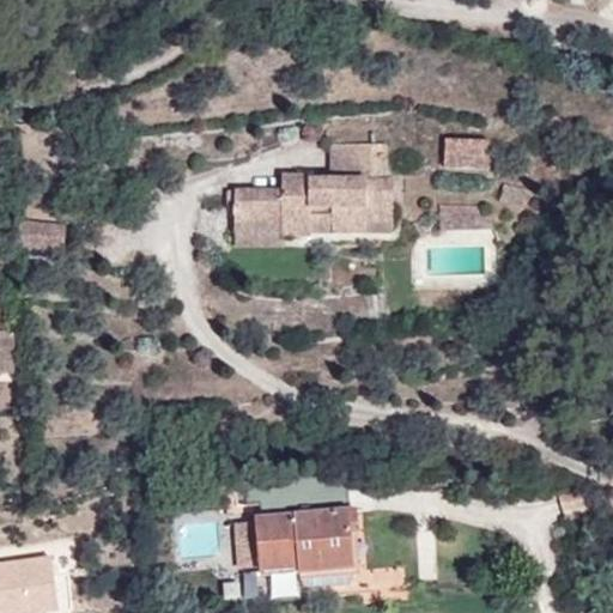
[(236,190),(235,224),(283,225),(283,236),(311,236),(310,232),(311,223),(332,223),(332,234),(368,234),(368,224),(394,224),(394,181),(387,181),(387,146),(332,144),(332,180),(309,181),(309,177),(281,177),(281,192),(236,190)]
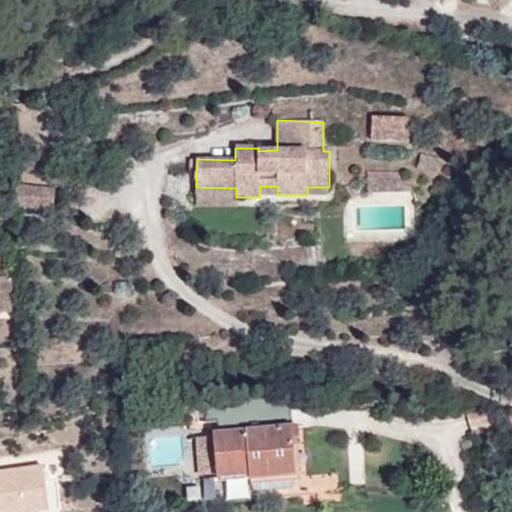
[(437,172),(440,159),(421,155),(418,168),(437,172)]
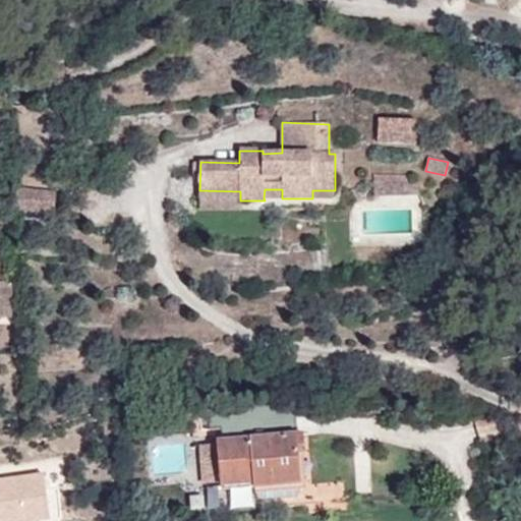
[(53,180),(53,168),(19,163),(18,175),(53,180)]
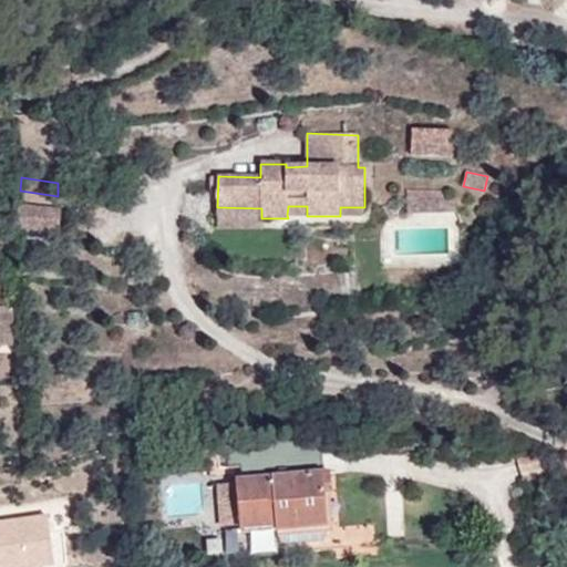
[(408,212),(441,210),(440,197),(447,197),(447,191),(406,189),(408,212)]
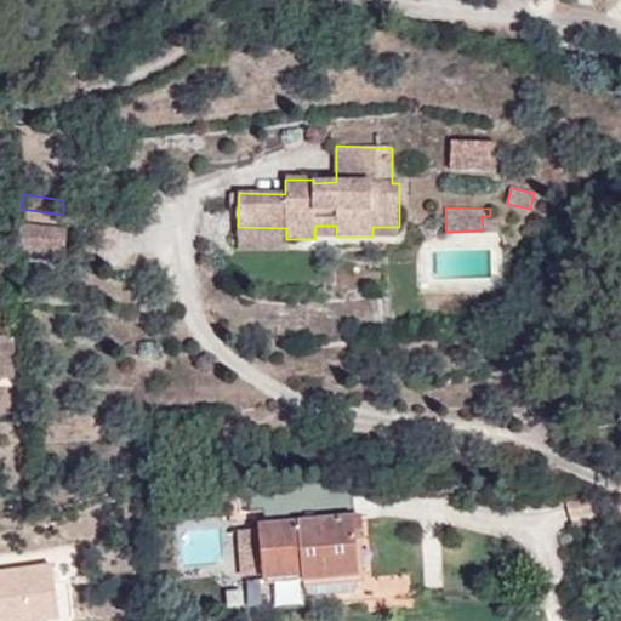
[(482,216),(483,231),(496,231),(496,221),(490,216),(482,216)]
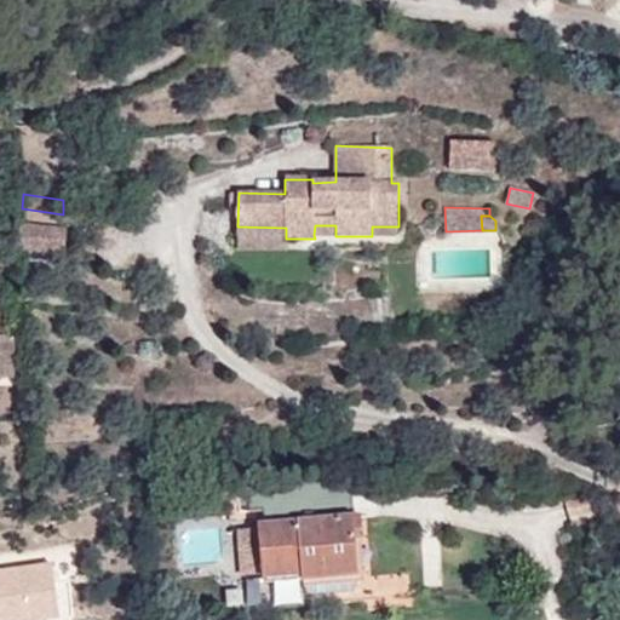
[(64,254),(68,227),(19,222),(17,250),(64,254)]
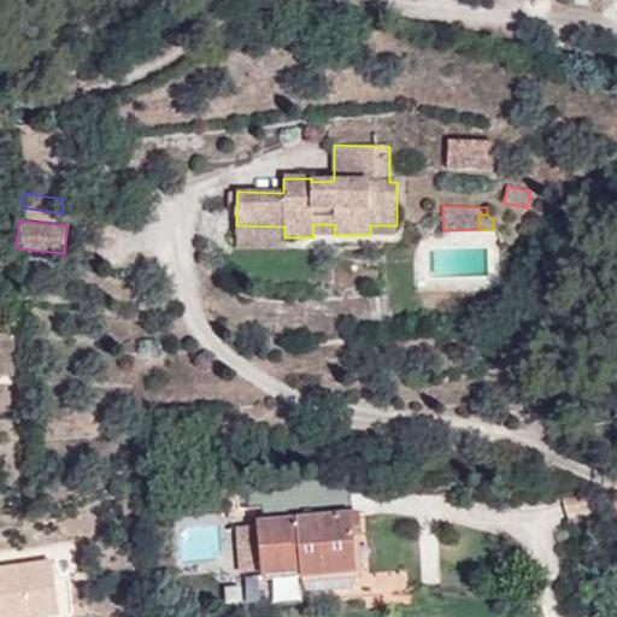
[(313,224),(312,234),(334,235),(334,224),(313,224)]
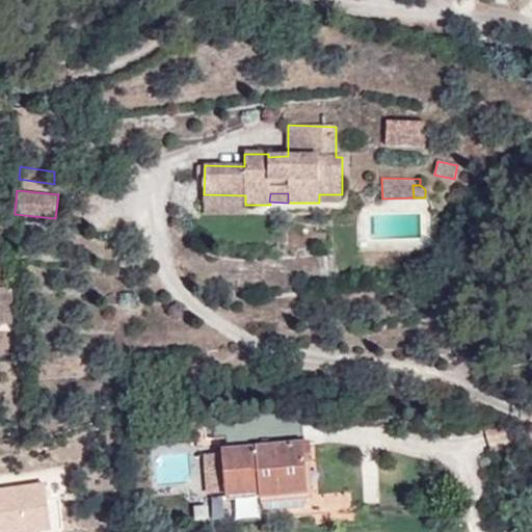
[(245,195),(204,194),(204,204),(245,205),(245,195)]
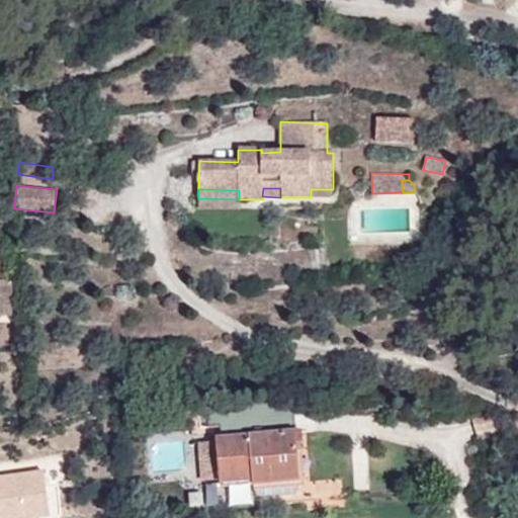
[(333,197),(333,189),(311,189),(311,197),(333,197)]
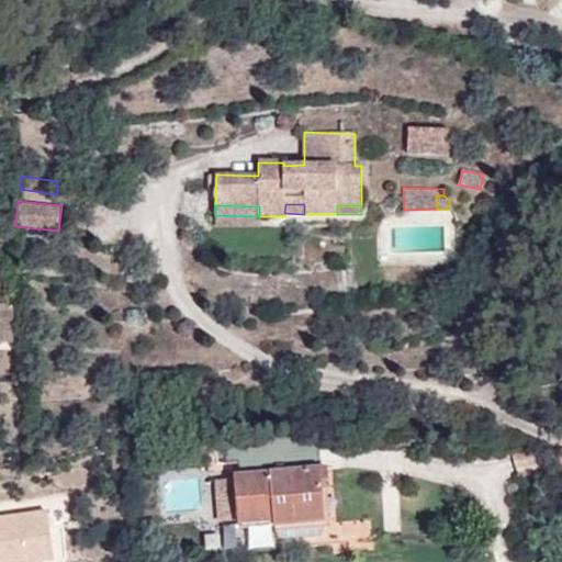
[(17,304),(0,303),(0,345),(17,346),(17,304)]
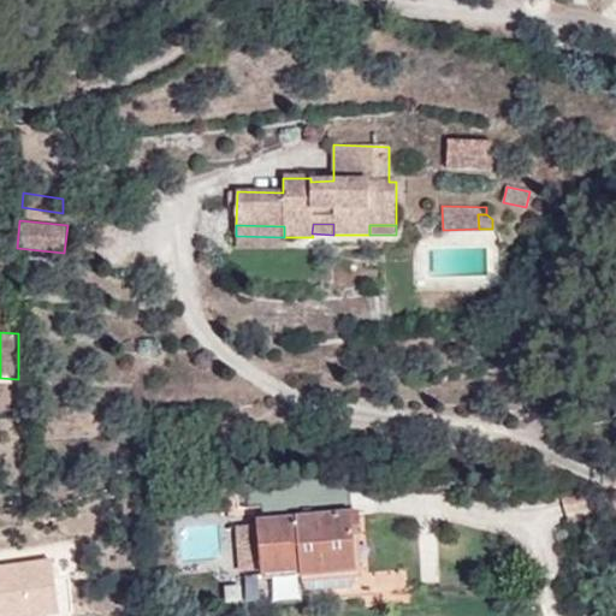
[(347,539),(355,538),(362,537),(360,511),(343,513),(347,539)]
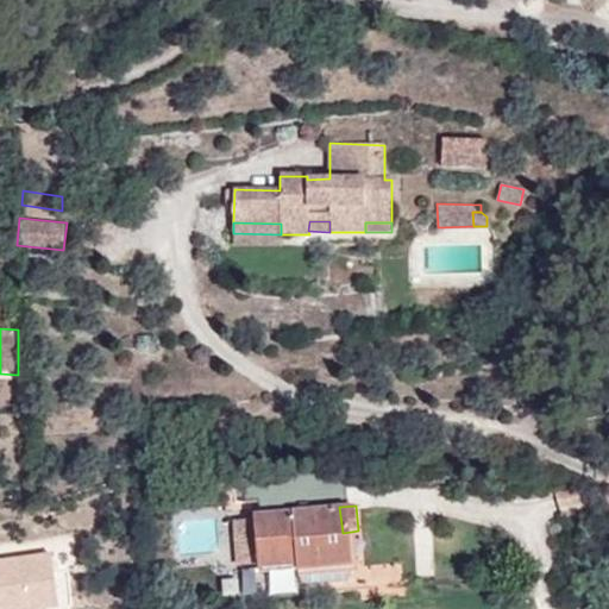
[(352,559),(351,532),(343,533),(339,507),(253,514),(258,569),(352,559)]
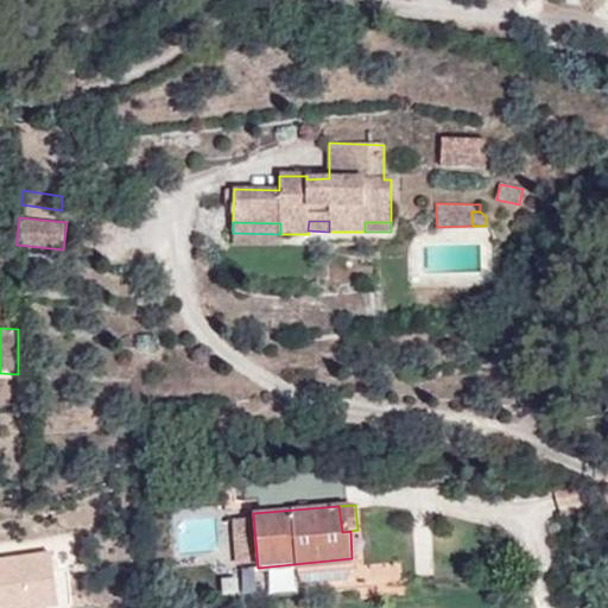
[(56,545),(0,549),(0,603),(61,599),(56,545)]
